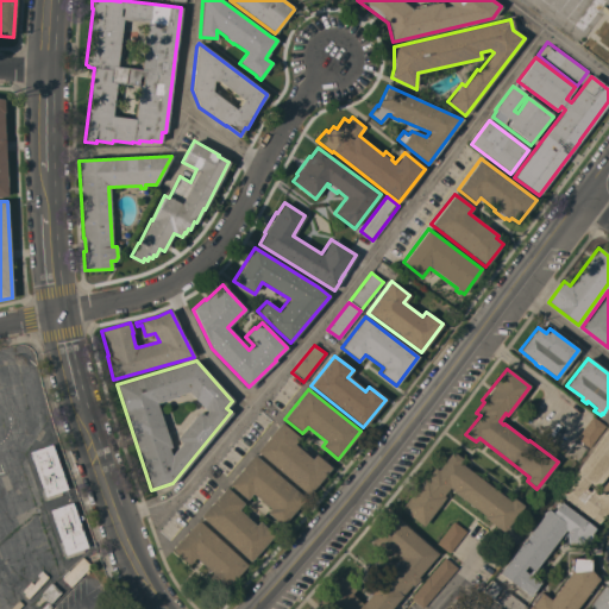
[(592,416),(604,426),(589,447),(576,438),(592,416)]
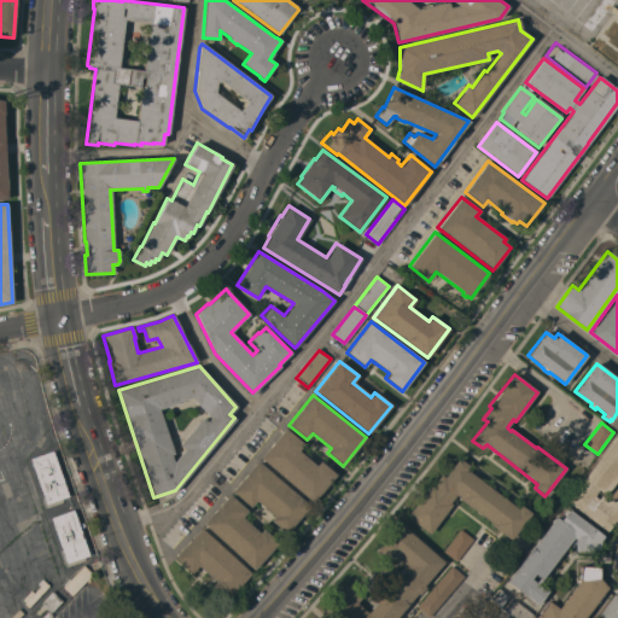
[(260,458),(285,429),(303,444),(298,450),(316,465),(320,461),(336,474),(313,502),(260,458)]
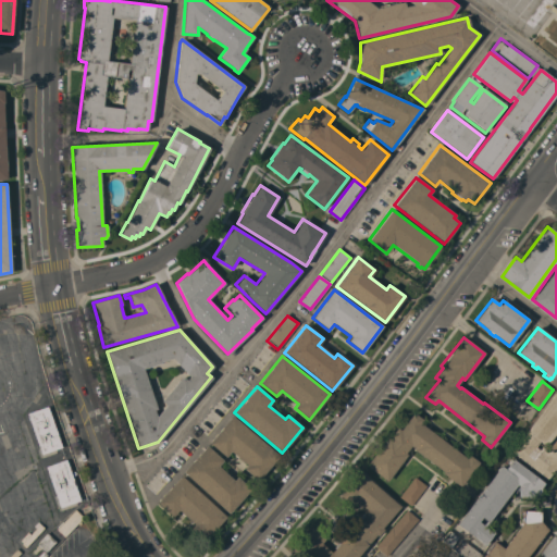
[(556,390),(556,430),(545,446),(539,441),(534,447),(539,450),(540,448),(545,453),(551,450),(551,453),(556,450),(556,470),(555,469),(546,479),(519,458),(511,452),(556,390)]
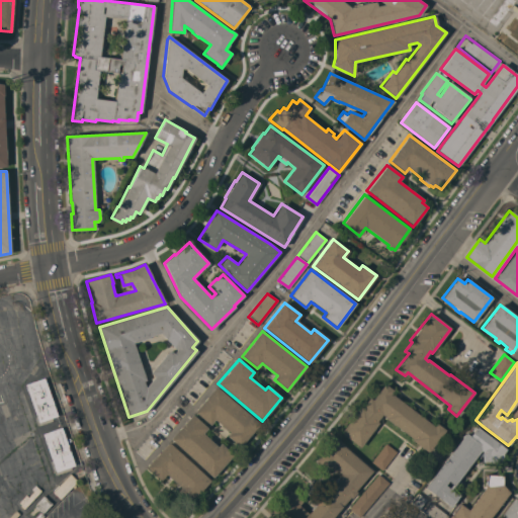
[(24,384),(44,378),(57,416),(38,422),(24,384)]
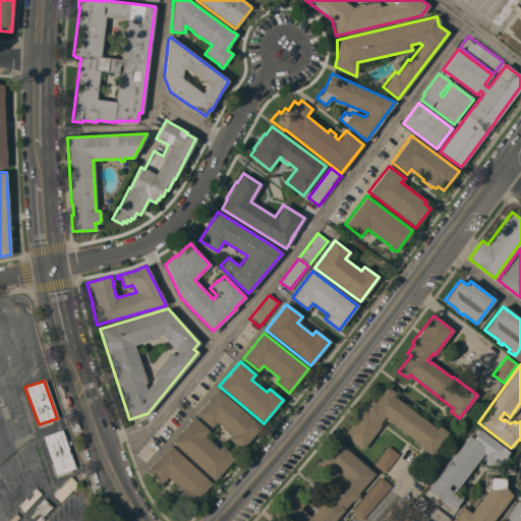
[(362,408),(364,409),(371,400),(374,402),(387,387),(395,393),(393,396),(437,429),(439,426),(448,432),(430,456),(414,443),(415,442),(387,420),(388,420),(384,417),(379,424),(381,425),(362,450),(342,436),(362,408)]
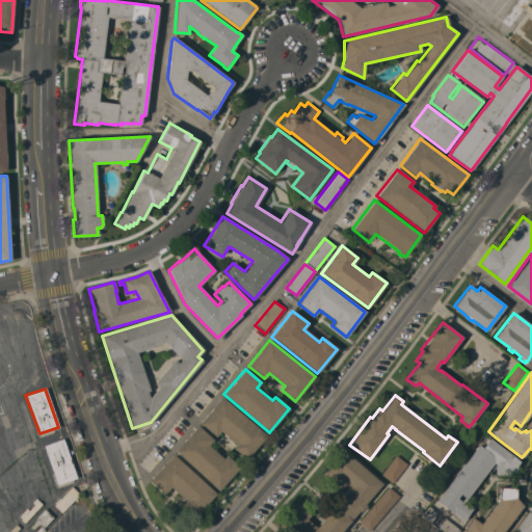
[(266,435),(246,459),(233,448),(235,445),(220,431),(215,436),(200,423),(221,397),(266,435)]
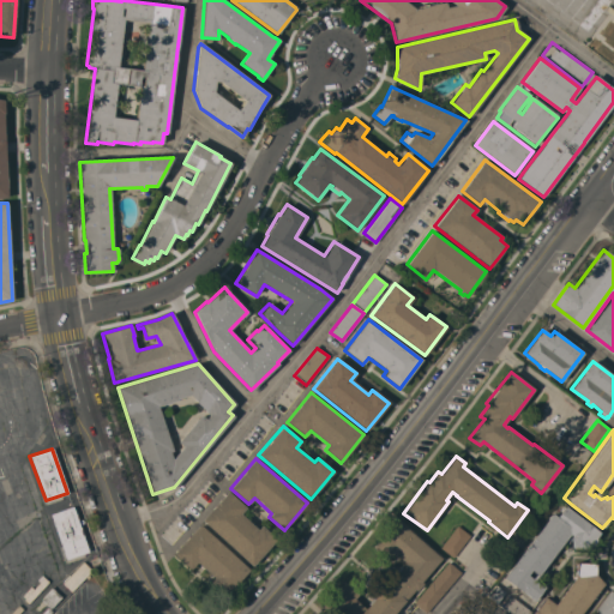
[(202,521),(228,492),(245,507),(240,513),(257,529),(260,525),(276,540),(252,566),(202,521)]
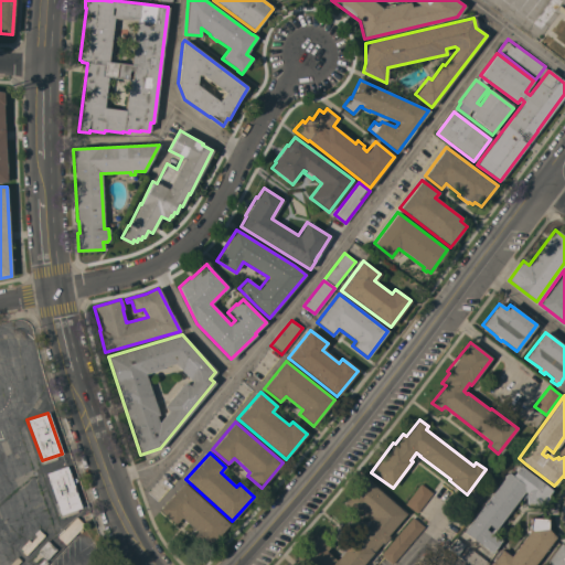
[(81,508),(60,514),(45,473),(66,466),(81,508)]
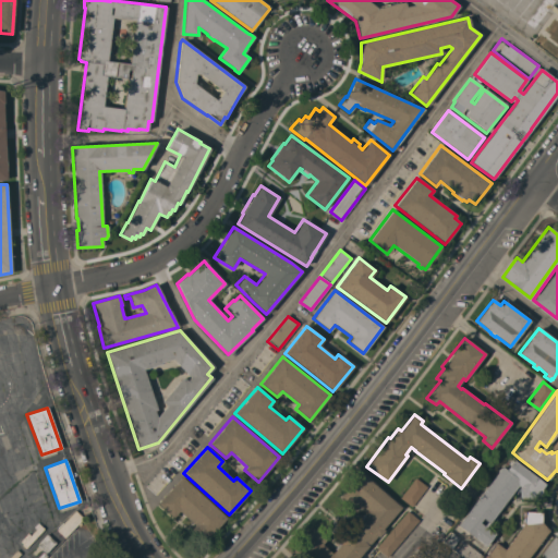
[(501,466),(506,470),(513,460),(545,484),(541,489),(541,490),(537,499),(519,497),(519,492),(514,490),(488,525),(496,531),(485,546),(458,525),(501,466)]
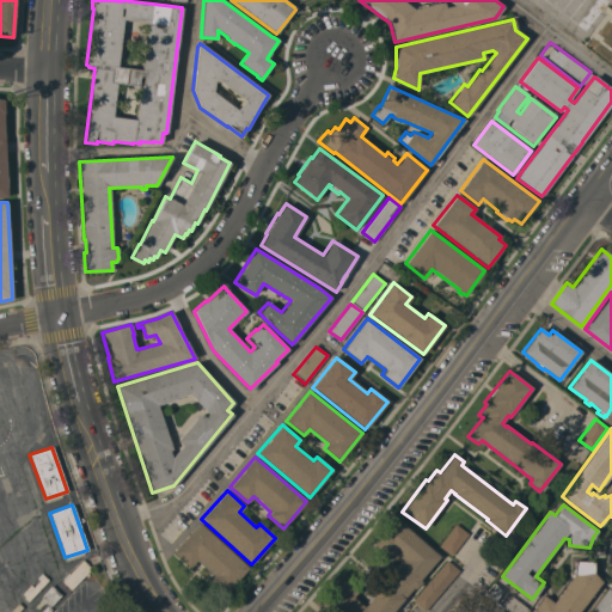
[(395,570),(393,569),(398,563),(399,564),(403,561),(392,551),(386,557),(372,544),(395,518),(440,557),(420,580),(421,582),(415,589),(412,587),(392,611),(330,611),(320,604),(342,579),(357,591),(352,597),(363,607),(371,600),(395,570)]
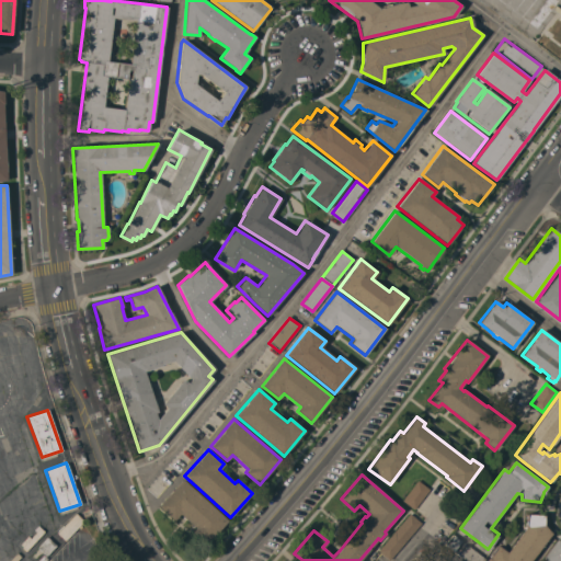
[(227,521),(205,545),(192,533),(195,528),(180,514),(173,521),(158,506),(182,479),(227,521)]
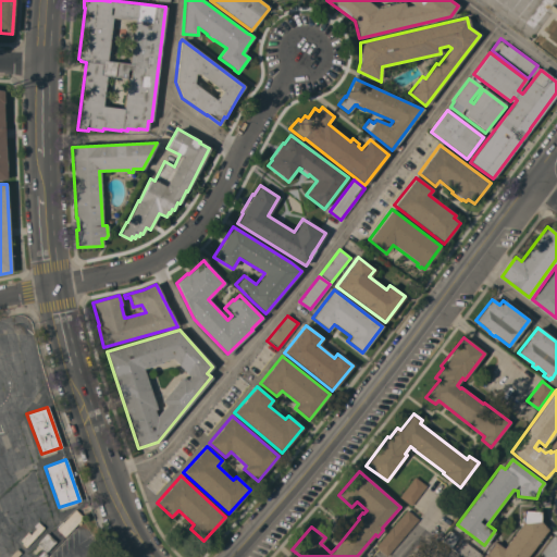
[(415,478),(425,486),(411,506),(399,497),(415,478)]
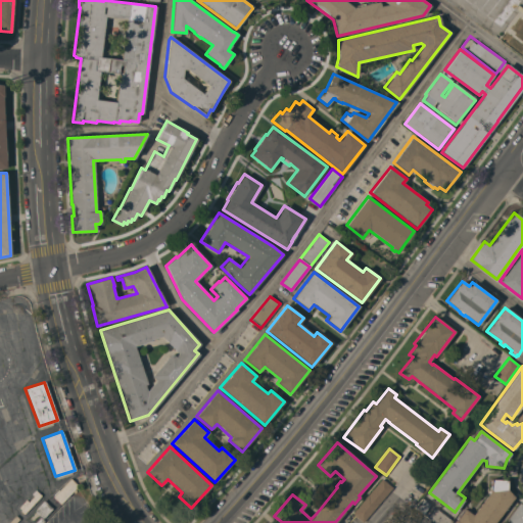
[(70,479),(78,485),(60,504),(53,496),(70,479)]
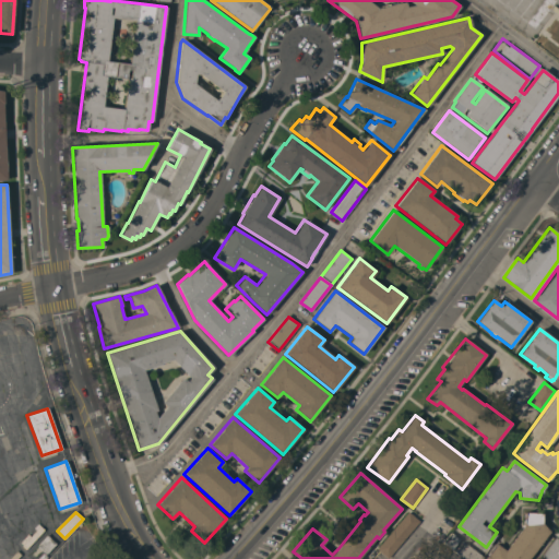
[(408,512),(419,522),(388,558),(377,548),(408,512)]
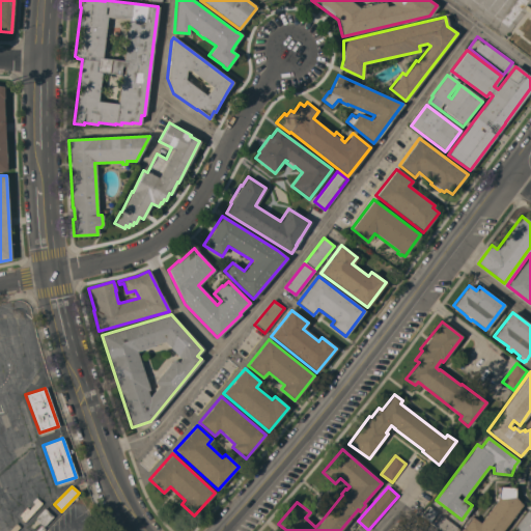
[(478,522),(480,519),(482,520),(497,499),(498,486),(514,487),(514,497),(522,505),(501,530),(460,530),(472,516),(478,522)]
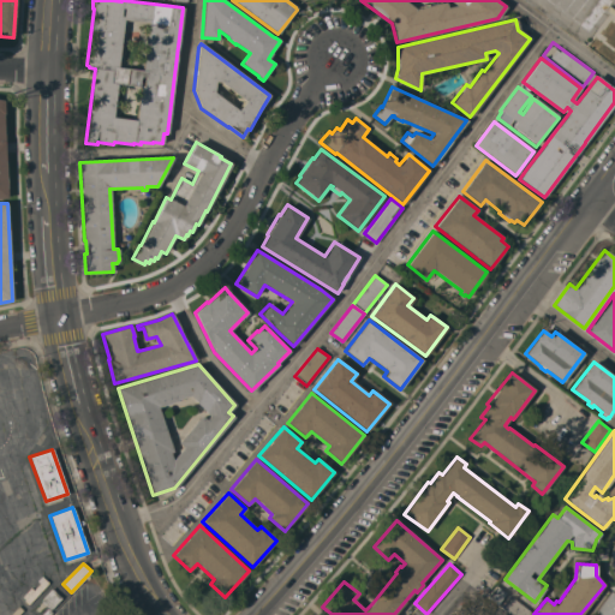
[(23,601),(25,599),(22,597),(30,587),(33,590),(43,579),(48,583),(28,604),(23,601)]
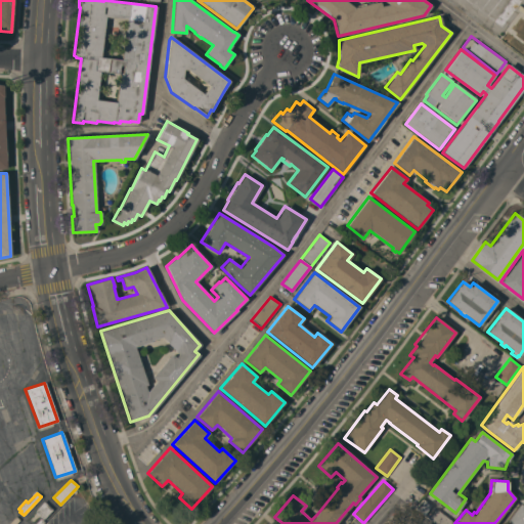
[(424,499),(431,506),(424,515),(417,510),(424,499)]
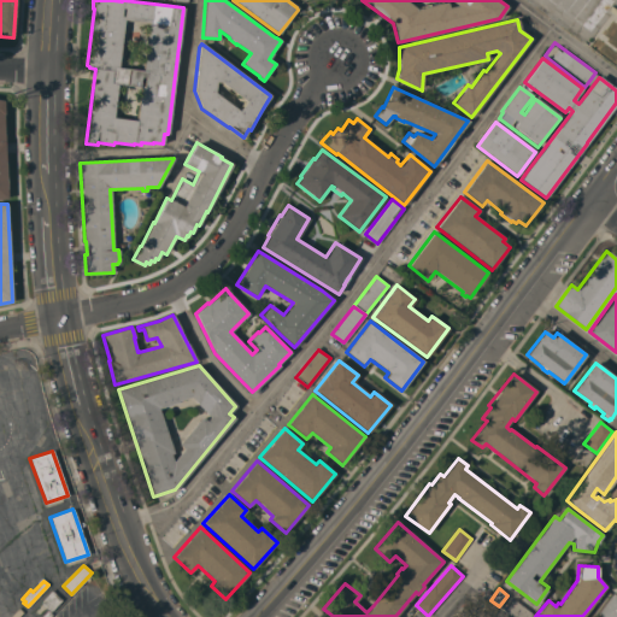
[(51,591),(62,600),(51,611),(40,603),(51,591)]
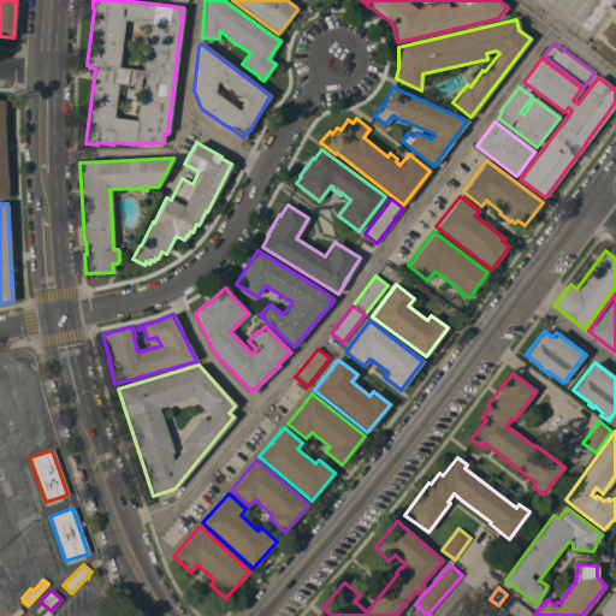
[(598,615),(594,612),(611,592),(615,594),(615,615),(598,615)]
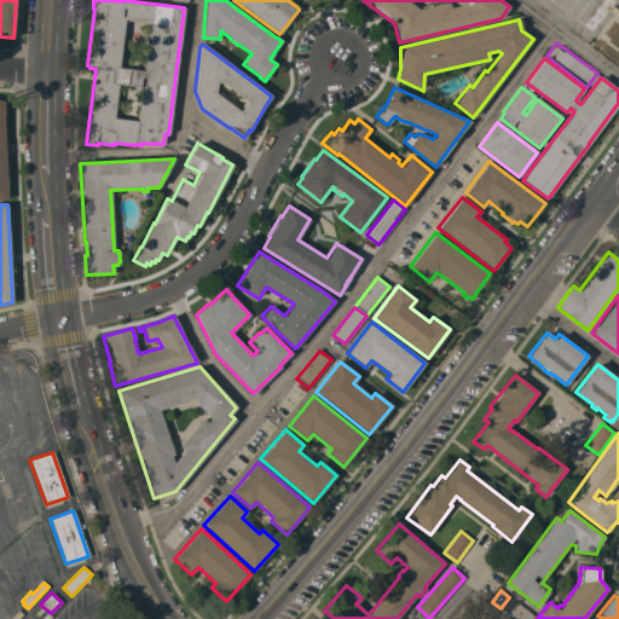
[(534,617),(532,618),(514,618),(507,613),(515,601),(534,617)]
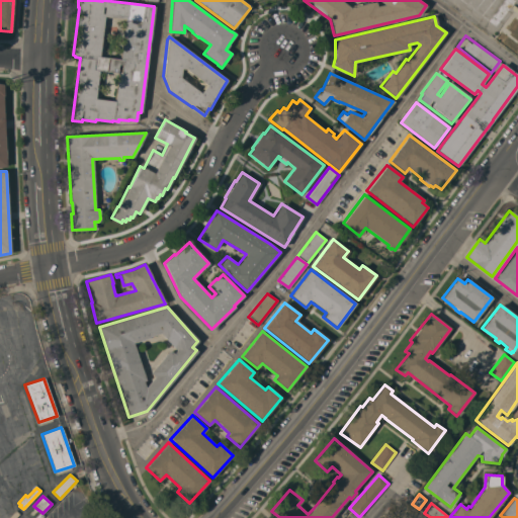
[(380,517),(389,509),(400,517),(380,517)]
